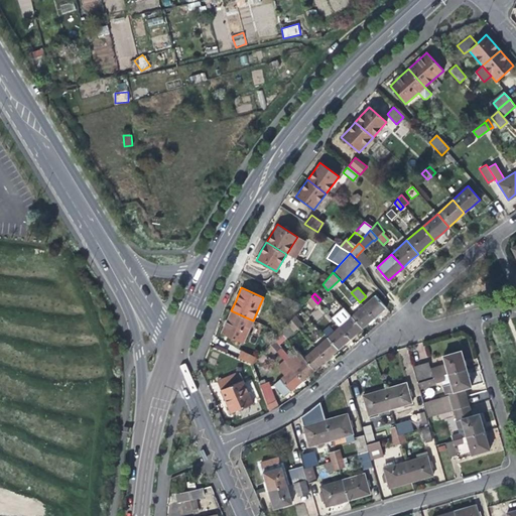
[(380,312),(386,307),(380,301),(375,295),(363,306),(373,318),(380,312)]
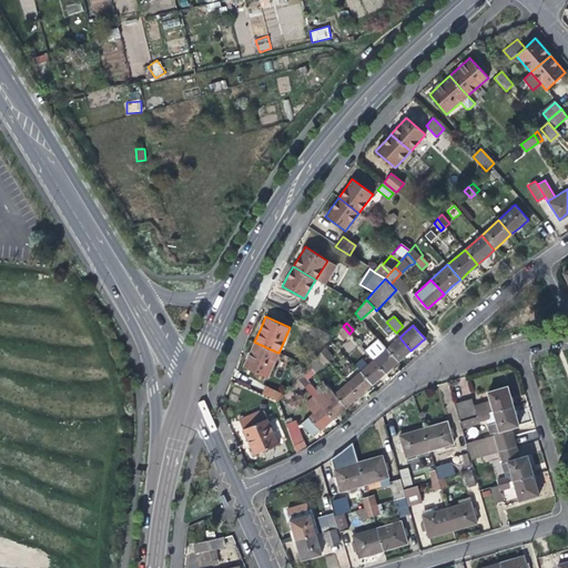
[(324,342),(328,334),(313,326),(308,334),(324,342)]
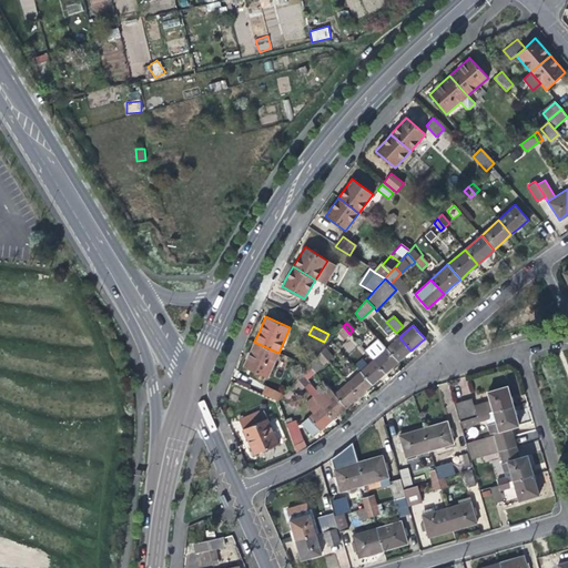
[(345,337),(350,334),(343,326),(340,331),(345,337)]
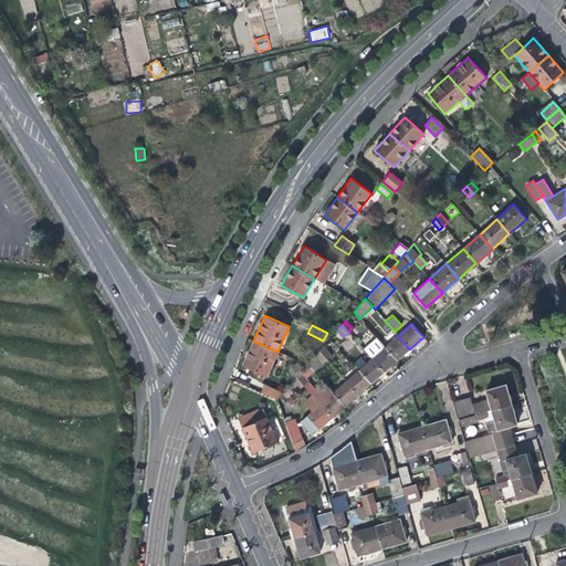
[(404,354),(409,349),(398,336),(385,347),(397,360),(404,354)]
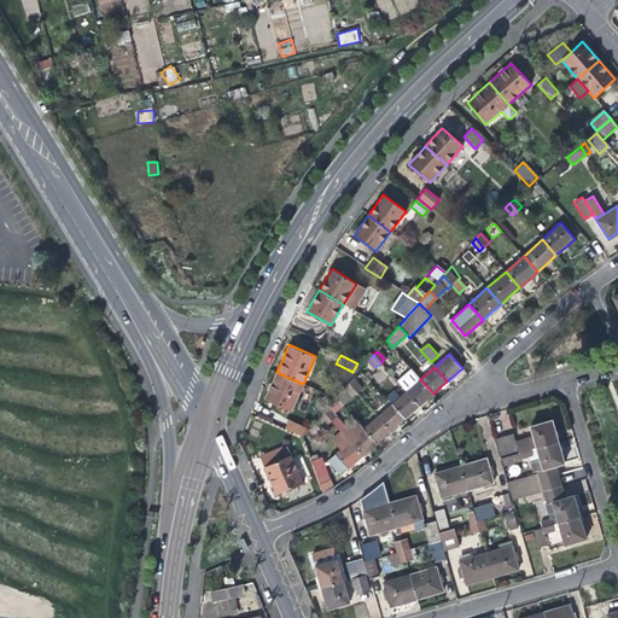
[(396,382),(406,392),(420,379),(410,368),(396,382)]
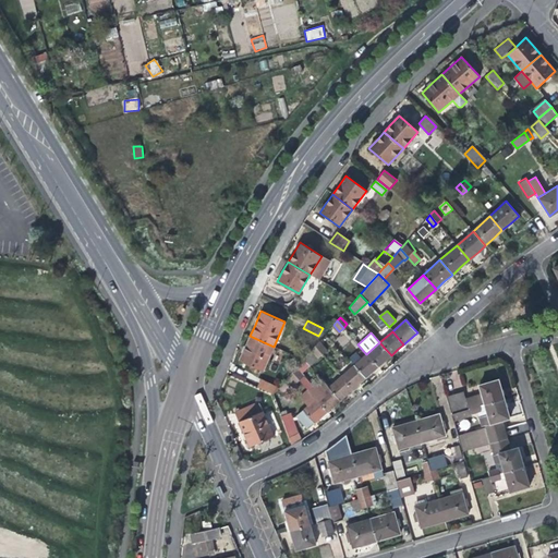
[(263,371),(274,347),(250,336),(244,349),(239,360),(263,371)]
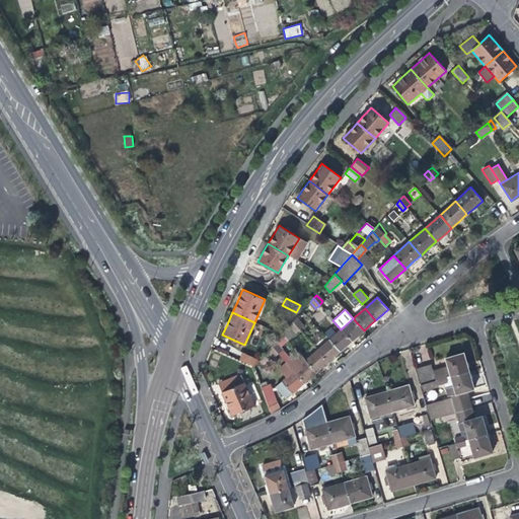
[(297,316),(293,321),(300,329),(304,325),(297,316)]
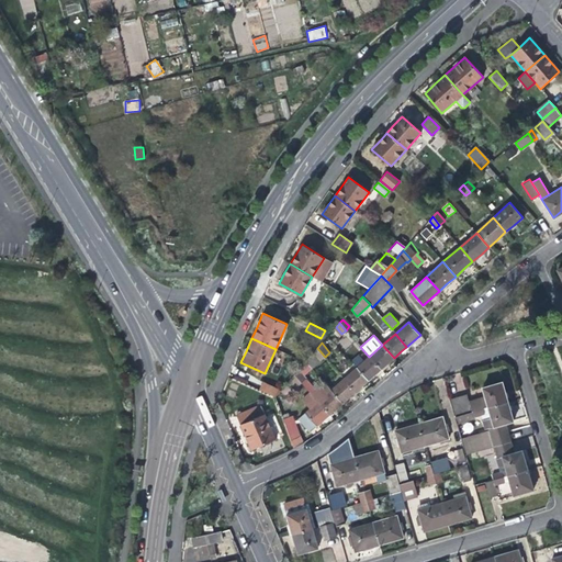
[(388,363),(394,358),(382,345),(369,357),(380,370),(388,363)]
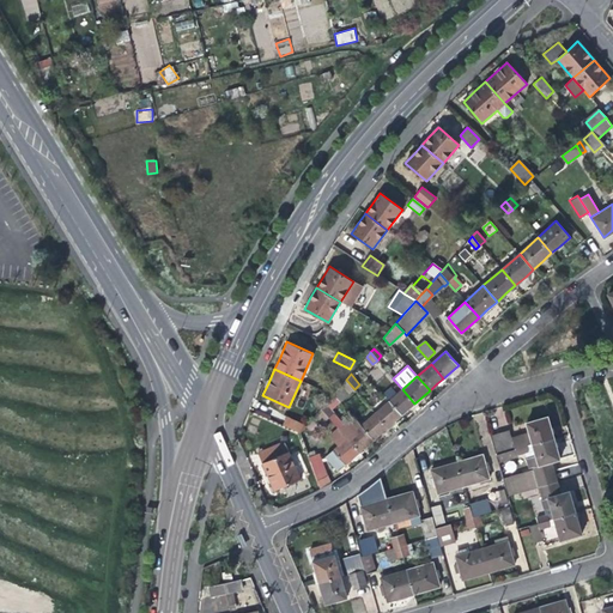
[(339,401),(354,389),(346,380),(333,394),(339,401)]
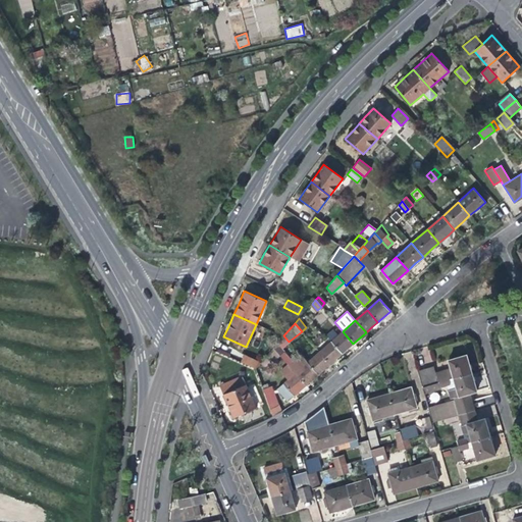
[(348,349),(353,344),(343,331),(330,342),(342,354),(348,349)]
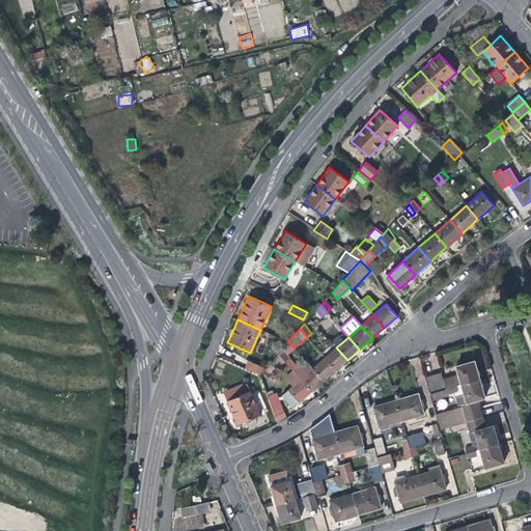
[(285,355),(294,347),(288,341),(288,342),(278,354),(284,361),(300,379),(312,368),(306,362),(298,368),(285,355)]
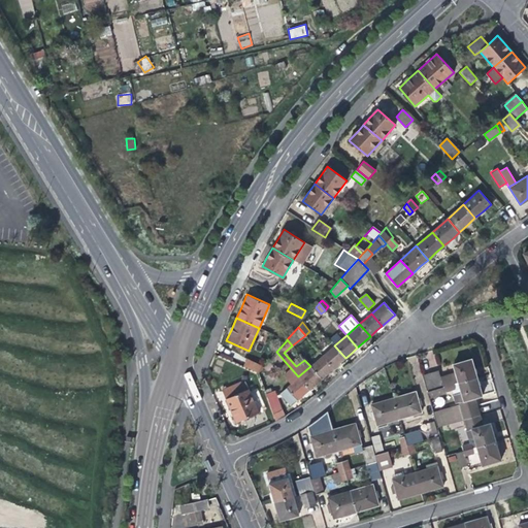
[(339,363),(345,358),(334,345),(323,356),(333,368),(339,363)]
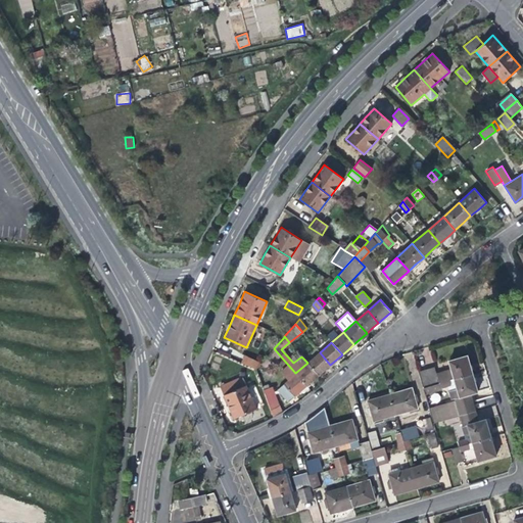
[(276,359),(280,355),(274,348),(271,352),(276,359)]
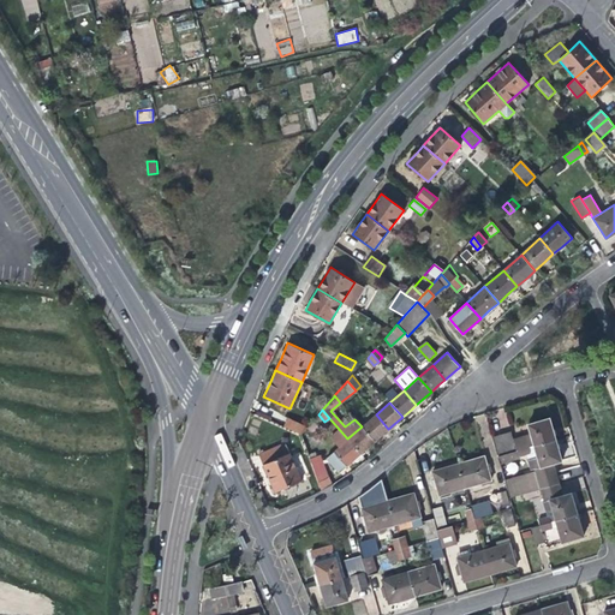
[(382,435),(388,429),(376,415),(362,427),(374,441),(382,435)]
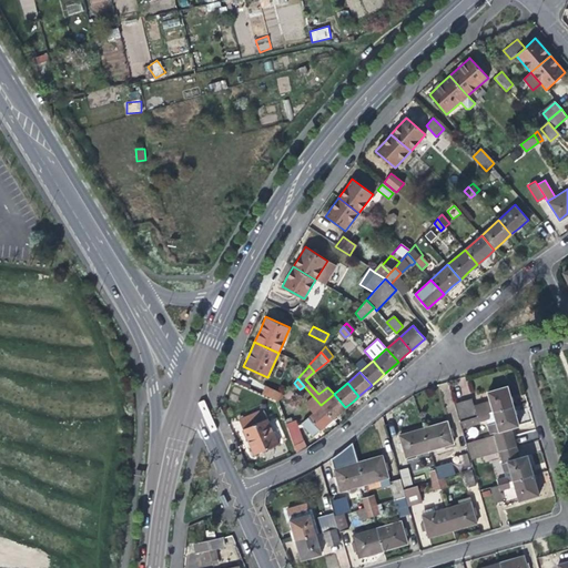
[(262,394),(277,402),(281,393),(265,386),(262,394)]
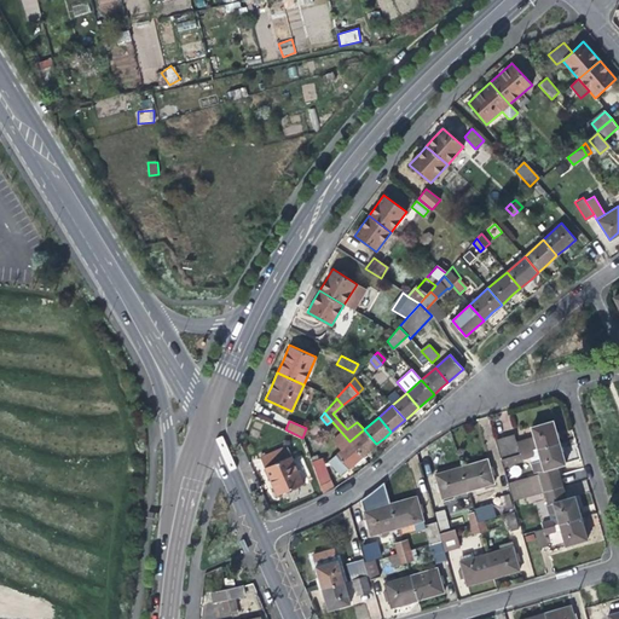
[(520,452),(557,441),(555,432),(551,421),(531,427),(534,439),(528,440),(528,439),(516,443),(519,452),(520,452)]
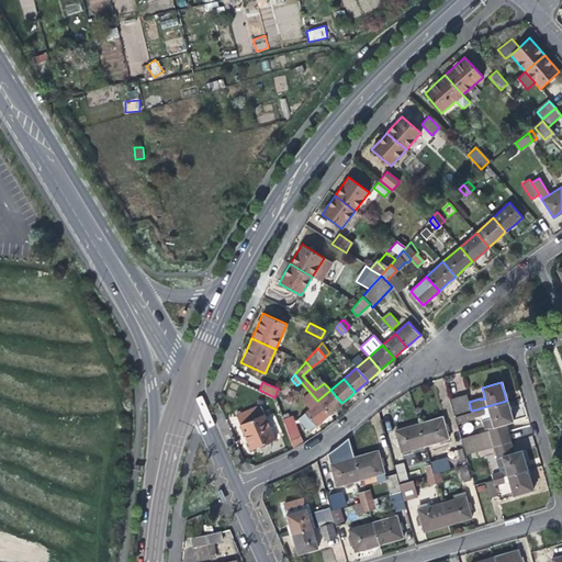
[(336,408),(341,403),(330,390),(317,401),(329,414),(336,408)]
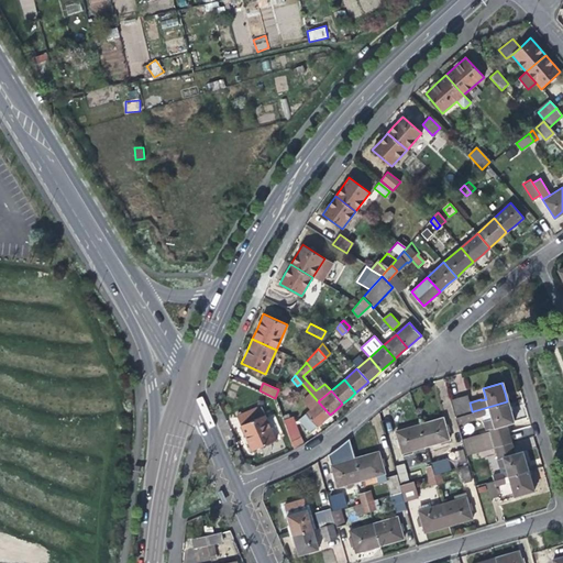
[(455,415),(471,411),(467,395),(451,399),(455,415)]
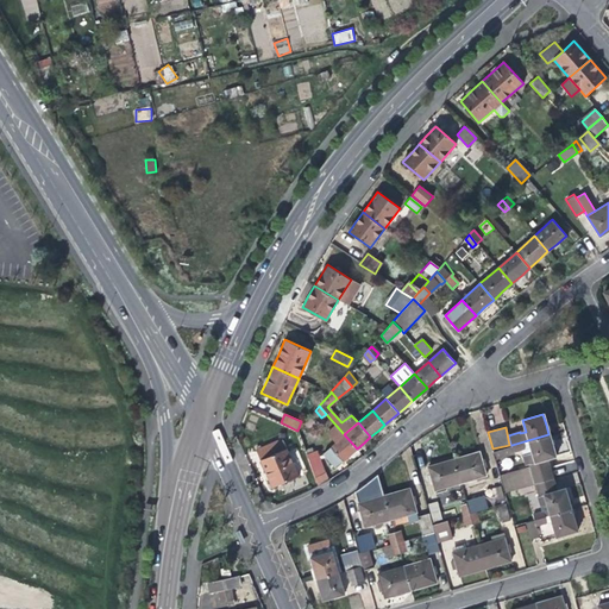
[(349,456),(357,449),(344,434),(322,452),(336,468),(349,456)]
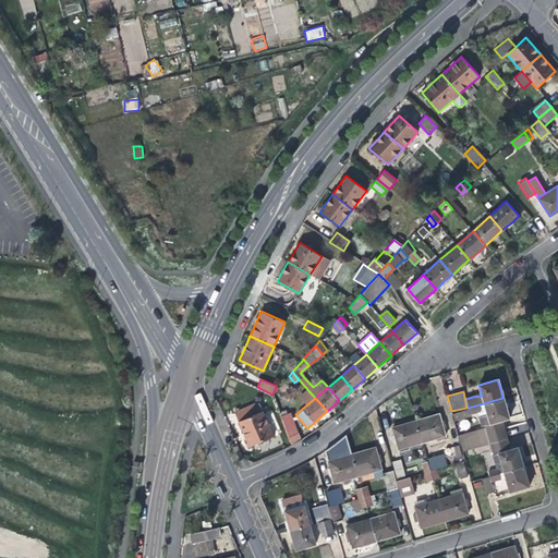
[(463,450),(489,443),(507,437),(504,426),(501,420),(509,417),(502,398),(469,408),(468,408),(459,411),(450,413),(452,420),(470,414),(470,413),(481,410),(480,408),(485,405),(490,423),(485,424),(485,427),(459,435),(463,450)]
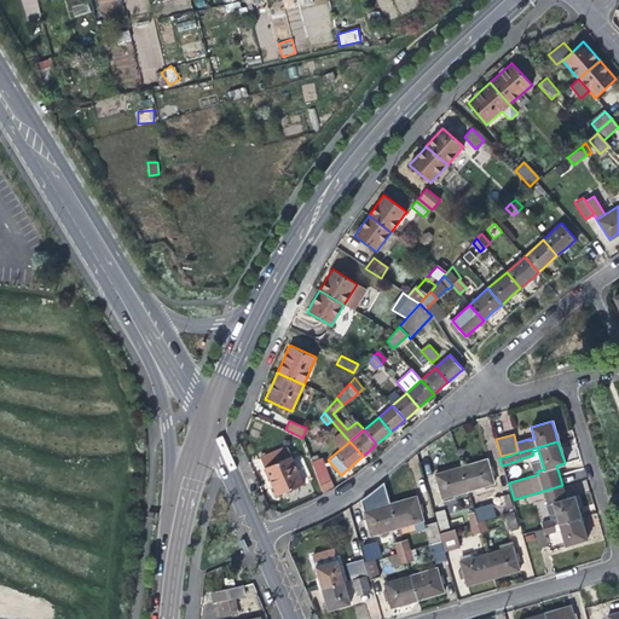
[(276,495),(302,484),(287,445),(260,456),(268,478),(276,495)]
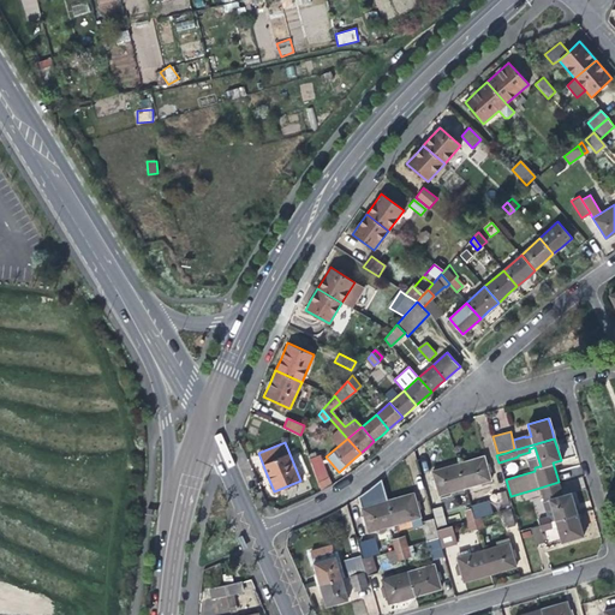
[(312,452),(322,481),(329,477),(320,449),(312,452)]
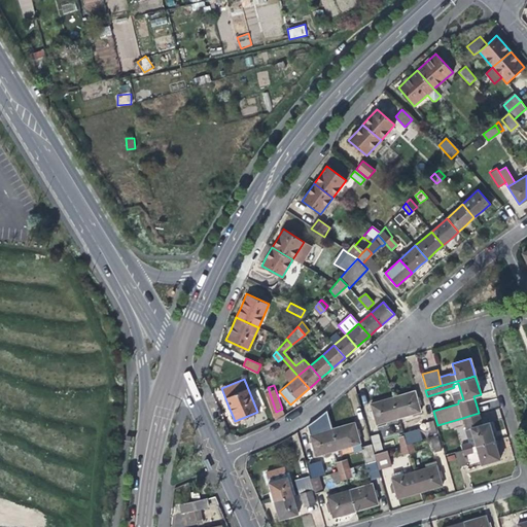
[(405,393),(392,396),(398,417),(420,411),(414,390),(405,393)]
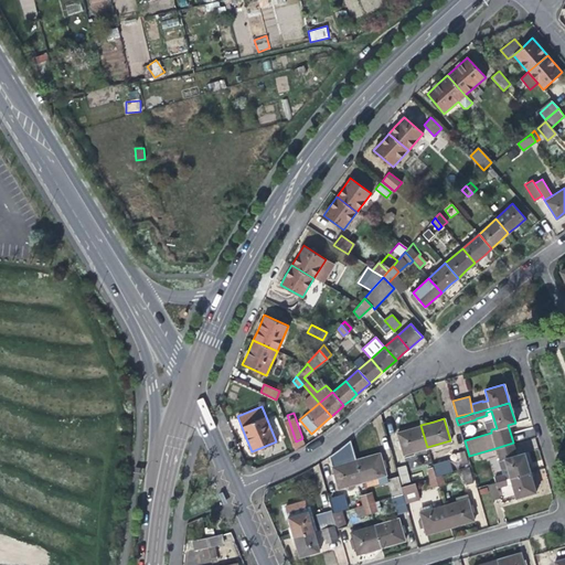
[(403,455),(427,447),(420,425),(408,428),(396,433),(403,455)]
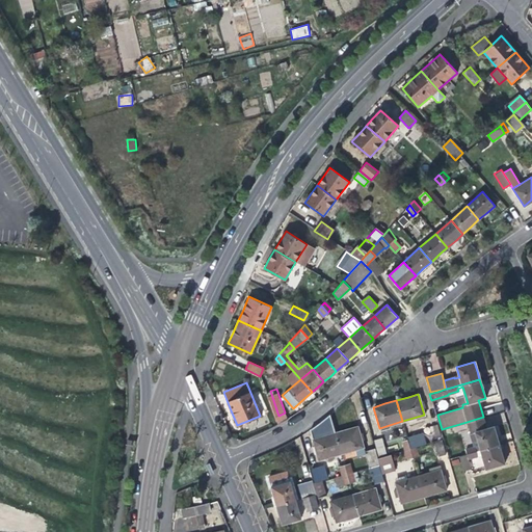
[(287,418),(285,413),(278,416),(281,422),(287,418)]
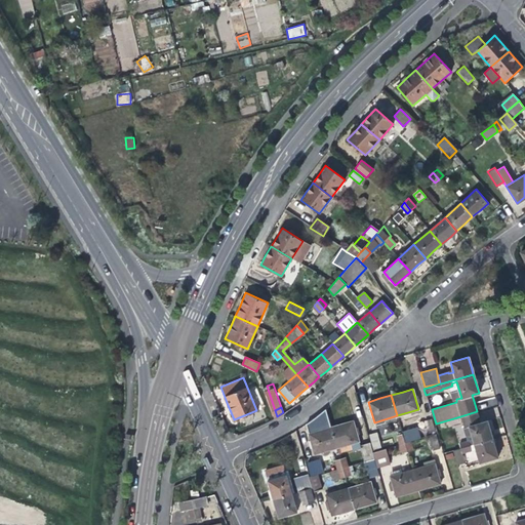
[(458,443),(459,447),(492,438),(489,429),(487,420),(480,422),(477,411),(460,416),(463,427),(470,426),(474,440),(469,442),(468,441),(458,443)]
